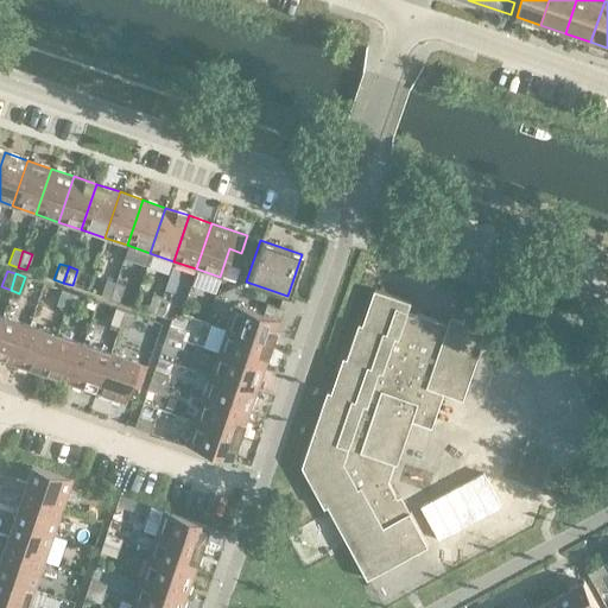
[(106,279),(100,295),(109,298),(114,282),(106,279)]
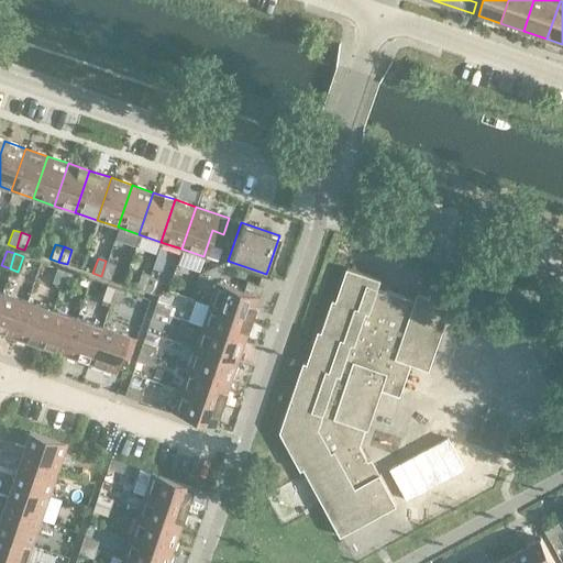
[(114,264),(106,261),(101,276),(109,278),(114,264)]
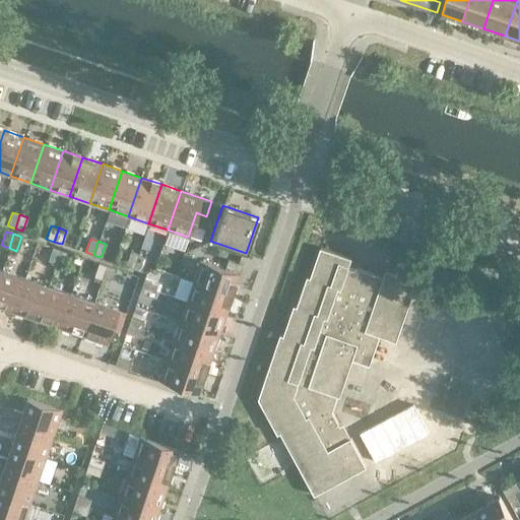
[(60,250),(52,247),(47,261),(55,264),(60,250)]
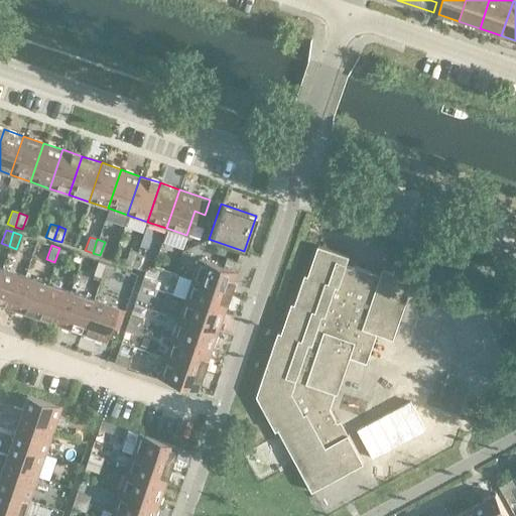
[(292,304),(284,329),(283,333),(279,332),(278,333),(279,334),(270,361),(267,361),(255,393),(257,396),(258,396),(276,429),(275,429),(276,430),(279,428),(312,491),(313,491),(313,490),(353,469),(353,470),(354,469),(354,468),(361,464),(361,465),(364,464),(348,434),(345,436),(331,408),(336,393),(338,394),(338,393),(337,392),(349,357),(367,363),(372,348),(376,350),(381,335),(393,339),(394,338),(392,338),(402,308),(404,308),(404,307),(403,307),(413,278),(414,279),(414,278),(412,277),(384,268),(381,274),(348,263),(350,256),(318,246),(319,247),(309,275),(305,274),(305,275),(306,275),(296,304),(292,302),(291,303),(292,304)]
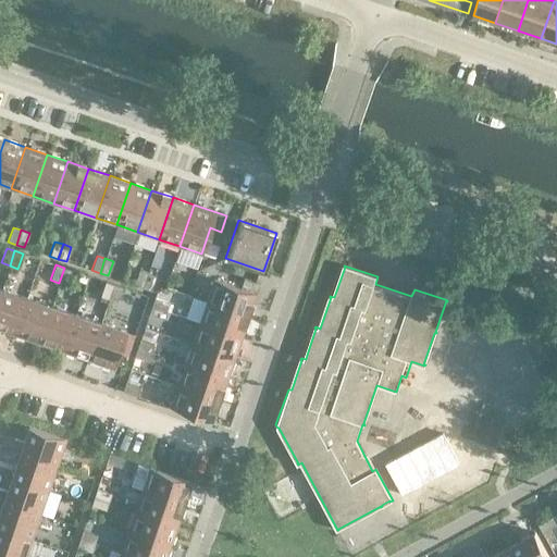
[(72,270),(64,268),(59,283),(66,285),(72,270)]
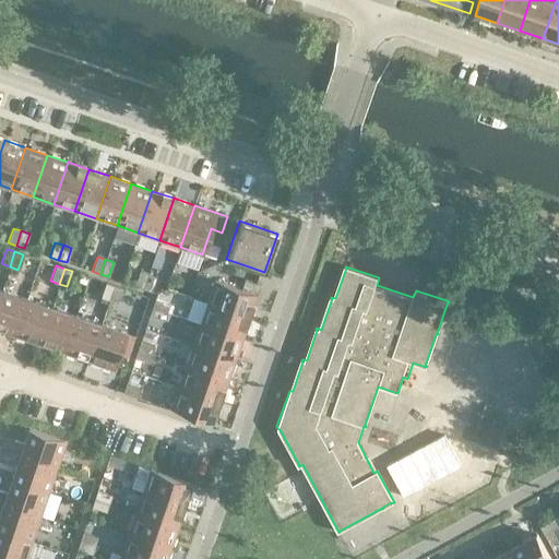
[(139,271),(134,286),(143,288),(147,274),(139,271)]
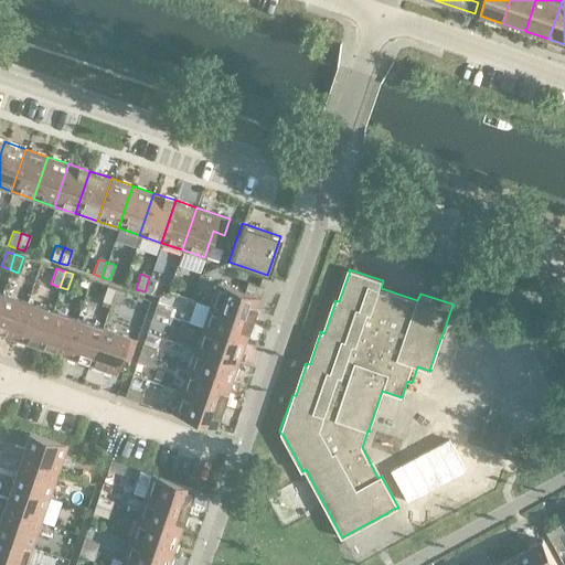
[(158,279),(149,277),(145,291),(152,295),(158,279)]
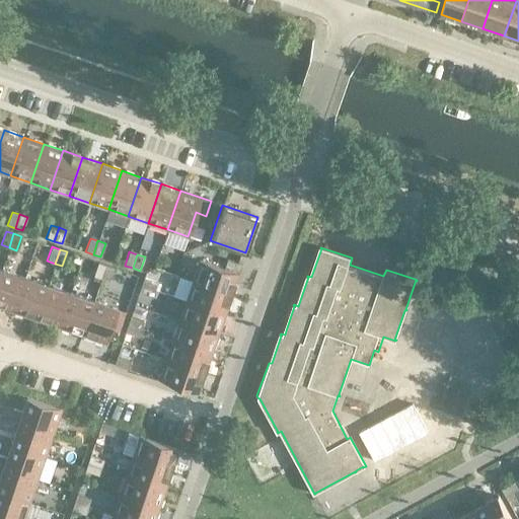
[(200,260),(193,281),(231,294),(241,264),(226,258),(223,269),(200,260)]
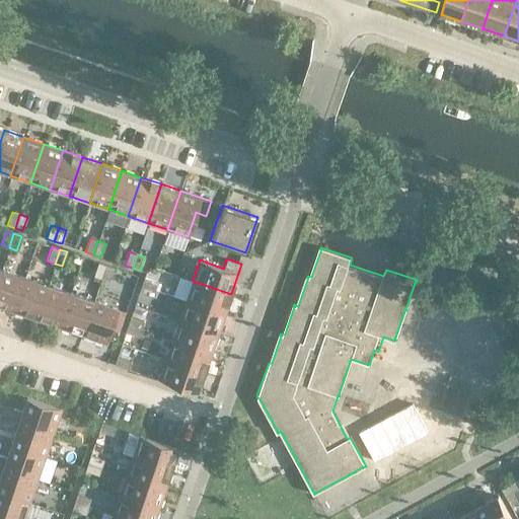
[(105,265),(97,262),(92,277),(100,280),(105,265)]
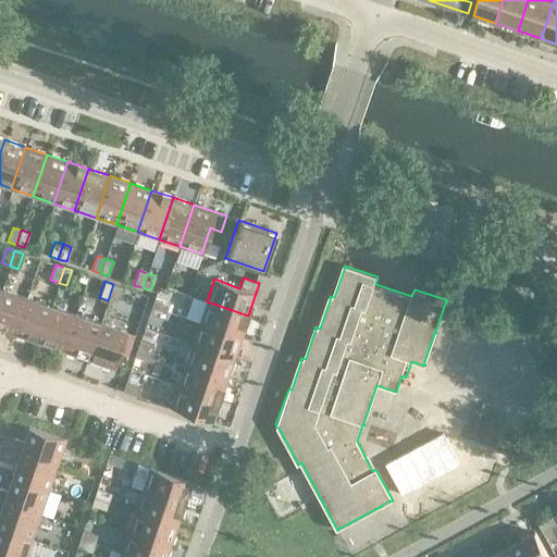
[(122,286),(113,284),(108,300),(116,302),(122,286)]
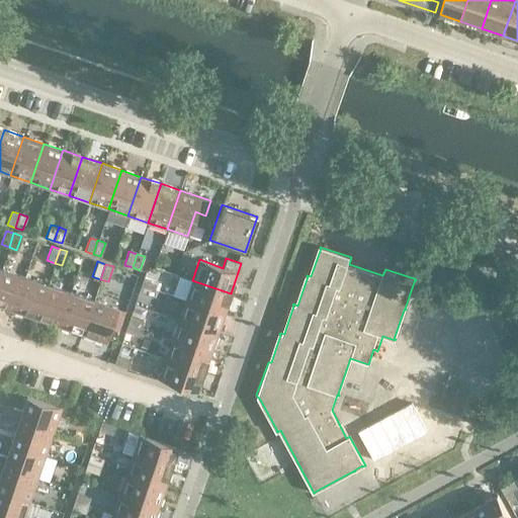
[(24,276),(1,268),(0,271),(0,307),(12,311),(24,276)]
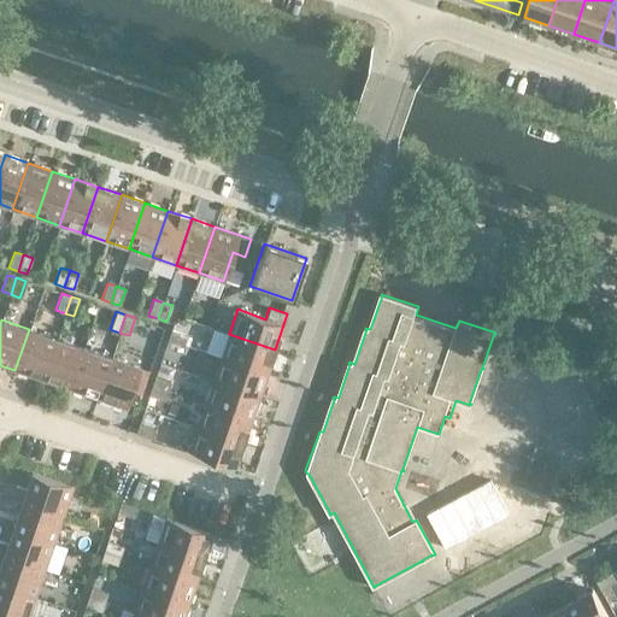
[(57,339),(29,329),(15,370),(42,380),(57,339)]
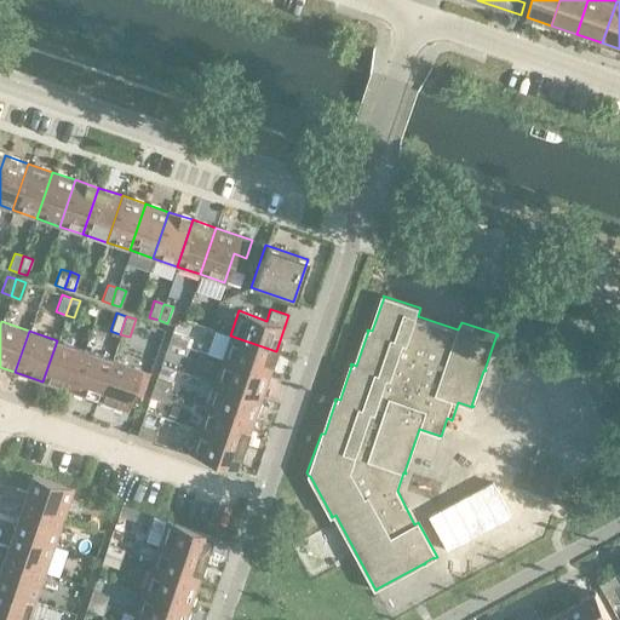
[(188,337),(171,331),(168,340),(184,346),(188,337)]
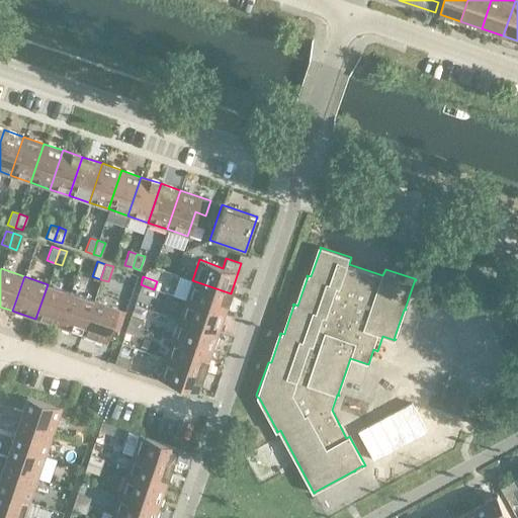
[(231,293),(192,280),(185,299),(225,314),(231,293)]
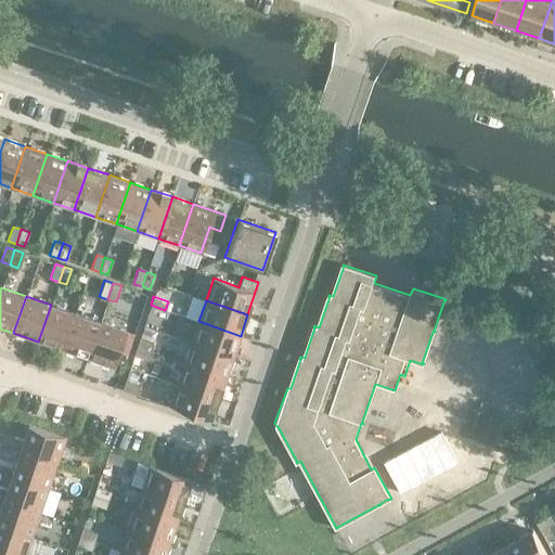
[(75,313),(51,305),(38,341),(63,350),(75,313)]
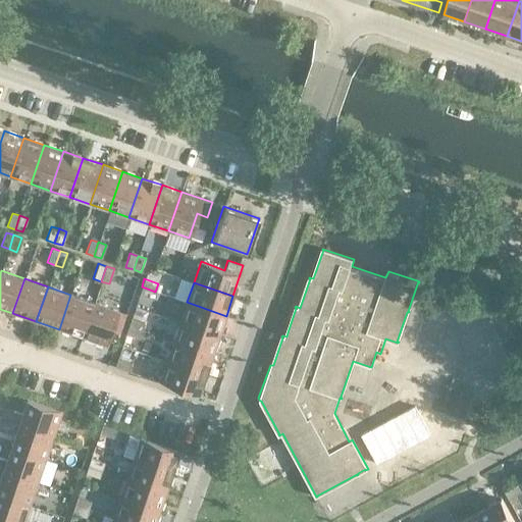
[(155,292),(142,286),(139,295),(153,299),(155,292)]
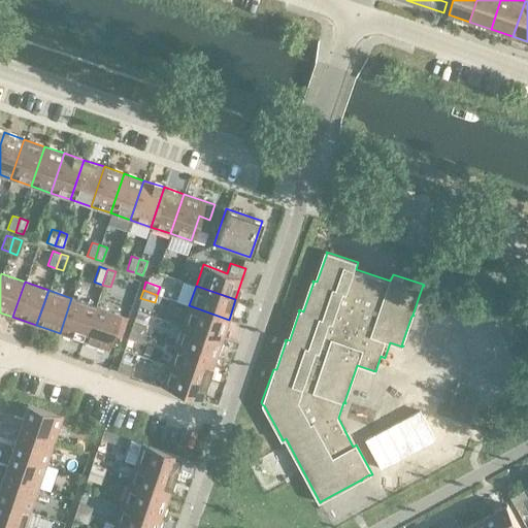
[(95,306),(71,298),(60,333),(83,341),(95,306)]
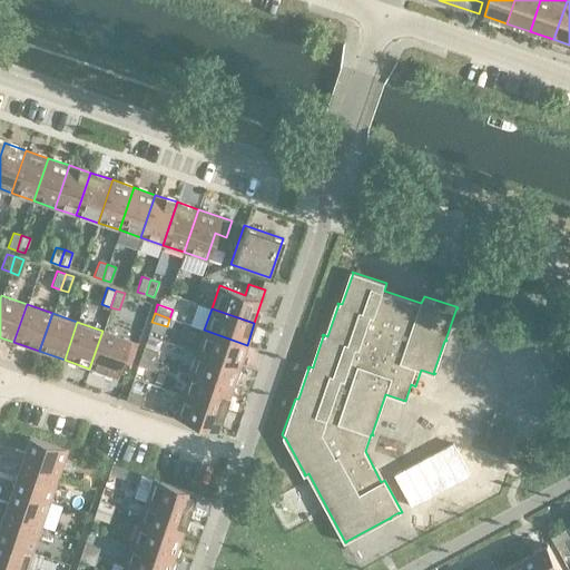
[(247,345),(204,330),(196,351),(239,366),(247,345)]
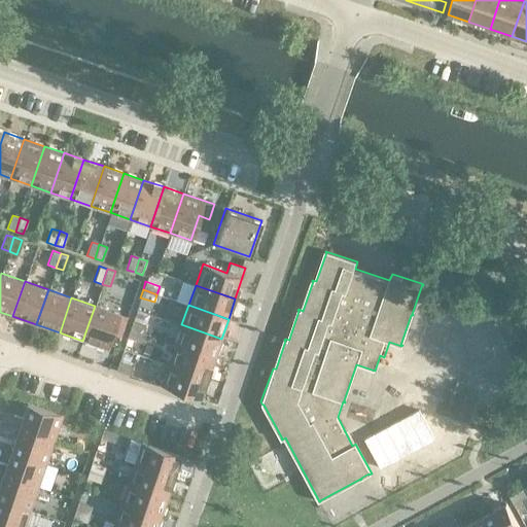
[(119,314),(95,306),(82,341),(107,349),(119,314)]
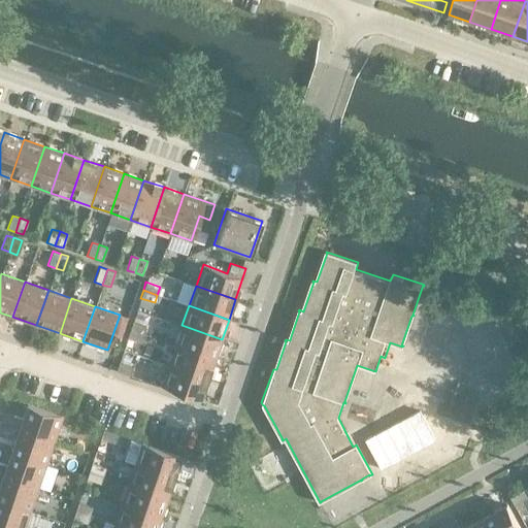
[(146,327),(132,322),(130,330),(143,334),(146,327)]
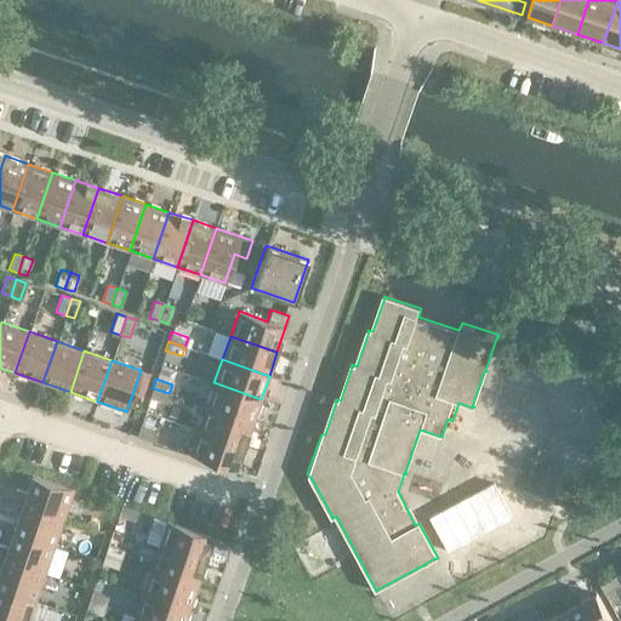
[(261,399),(214,382),(206,406),(252,422),(261,399)]
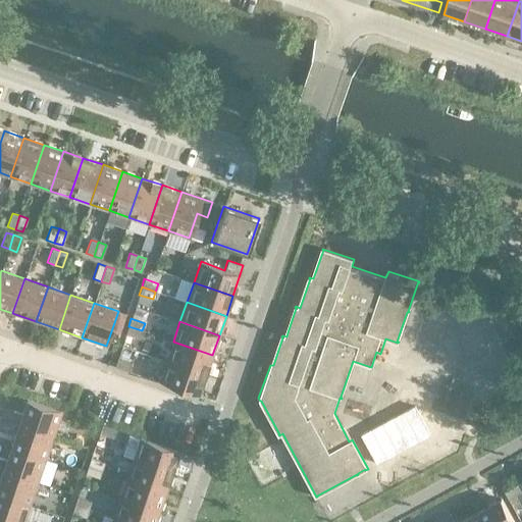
[(142,330),(128,326),(125,333),(140,338),(142,330)]
